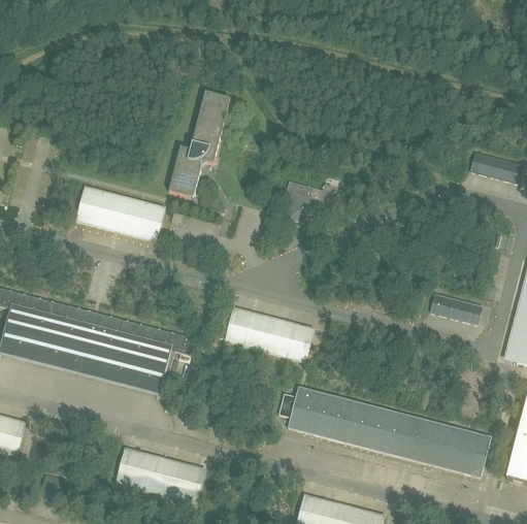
[(179,145),(168,191),(192,197),(192,198),(193,198),(200,167),(201,166),(201,164),(206,161),(212,163),(229,97),(204,91),(190,149),(179,145)]
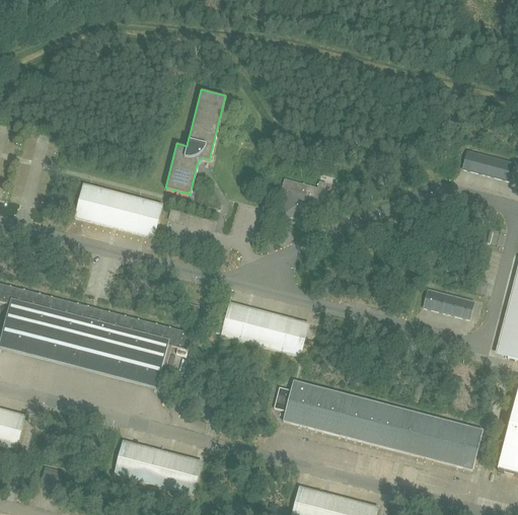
[(462,166),(508,179),(513,161),(466,149),(462,166)]
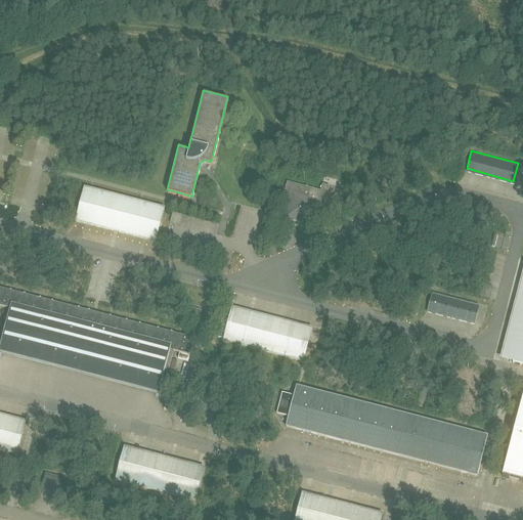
[(290,196),(285,215),(308,221),(312,205),(322,208),(329,183),(321,181),(319,187),(287,178),(282,193),(290,196)]
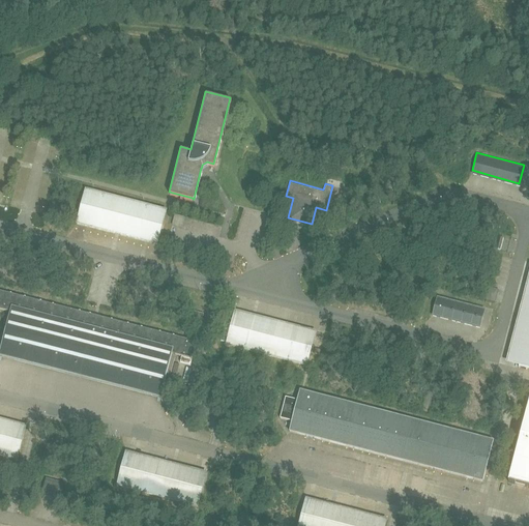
[(76,221),(156,241),(165,207),(85,186),(76,221)]
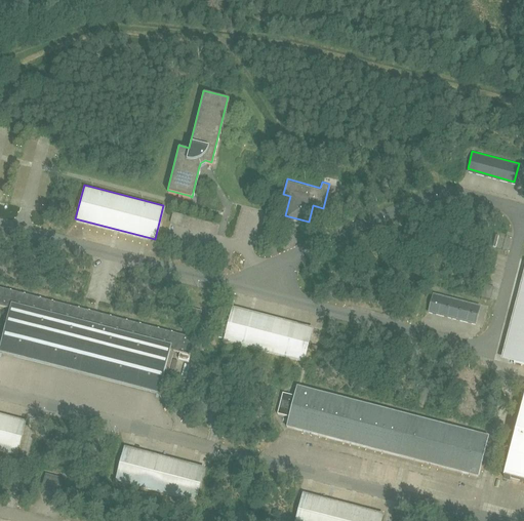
[(0,303),(9,306),(0,342),(160,383),(169,347),(189,352),(194,335),(0,285),(0,303)]
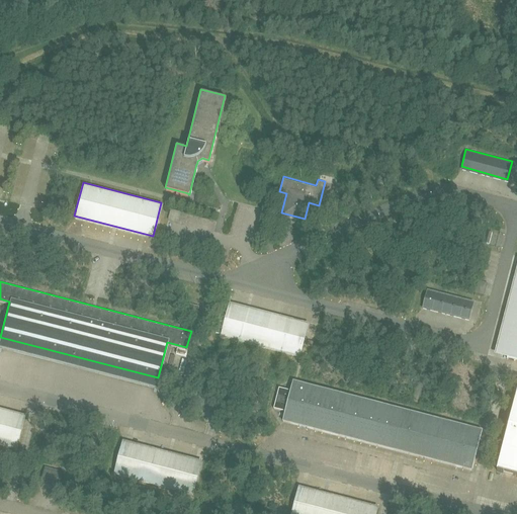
[(214,330),(221,331),(221,334),(298,354),(307,321),(228,301),(232,288),(226,286),(214,330)]
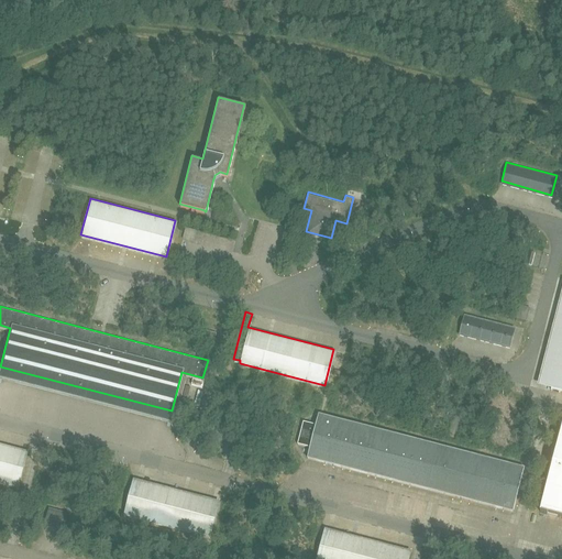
[(459,331),(508,344),(514,326),(463,313),(459,331)]
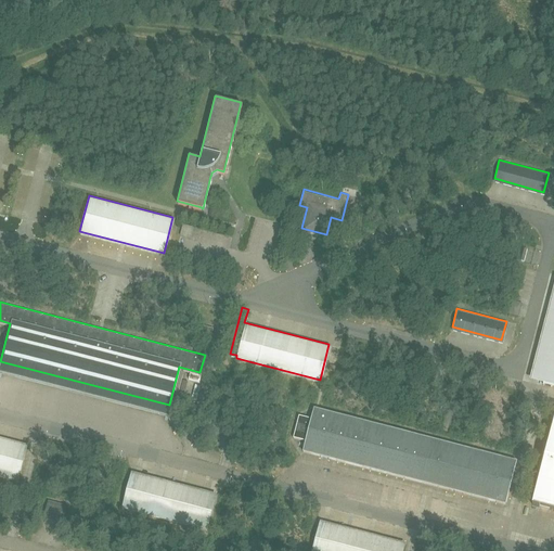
[(202,322),(200,330),(210,333),(213,325),(202,322)]
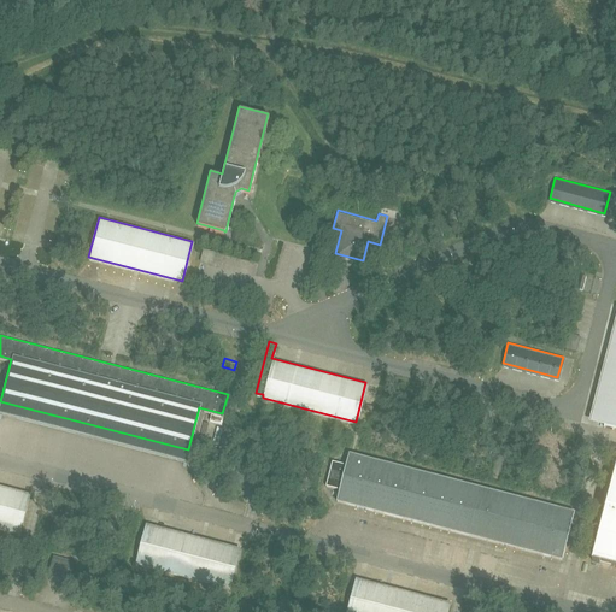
[(615,371),(603,424),(604,422),(615,424),(615,458),(591,557),(615,563),(615,371)]
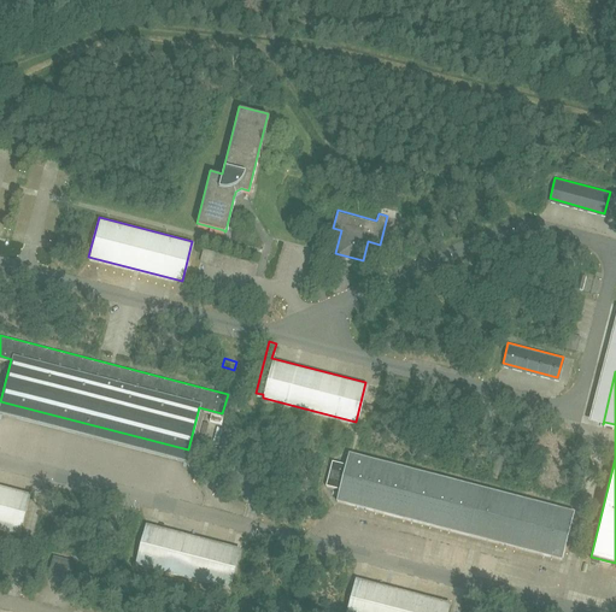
[(339,487),(335,498),(561,557),(573,508),(348,451),(346,463),(332,458),(324,483),(339,487)]
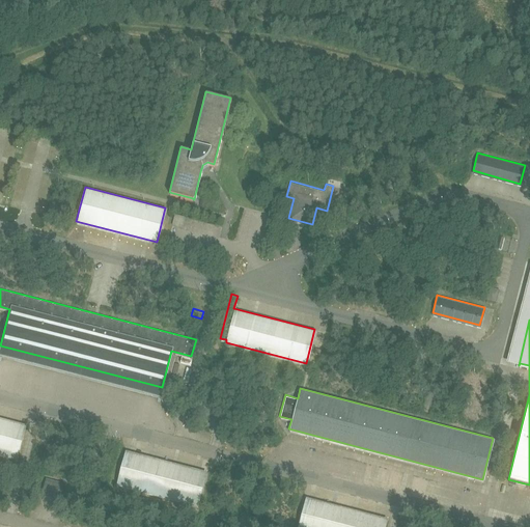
[(25,423),(0,416),(0,452),(16,458),(25,423)]
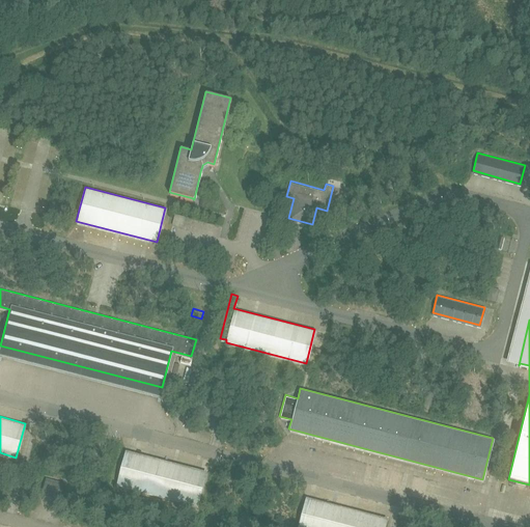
[(280,445),(276,455),(284,459),(287,447),(280,445)]
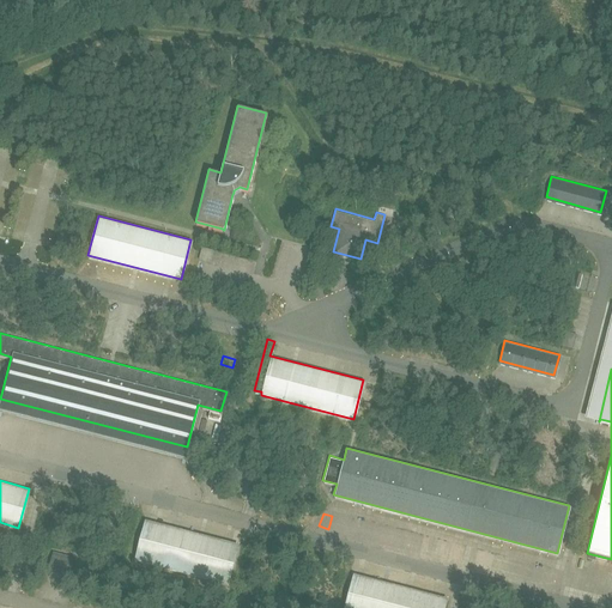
[(237,542),(145,518),(134,558),(228,582),(237,542)]
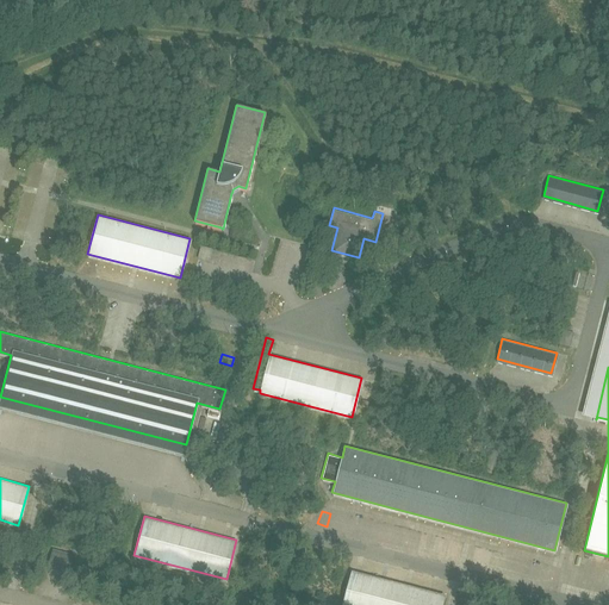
[(451,536),(447,553),(453,554),(457,537),(451,536)]
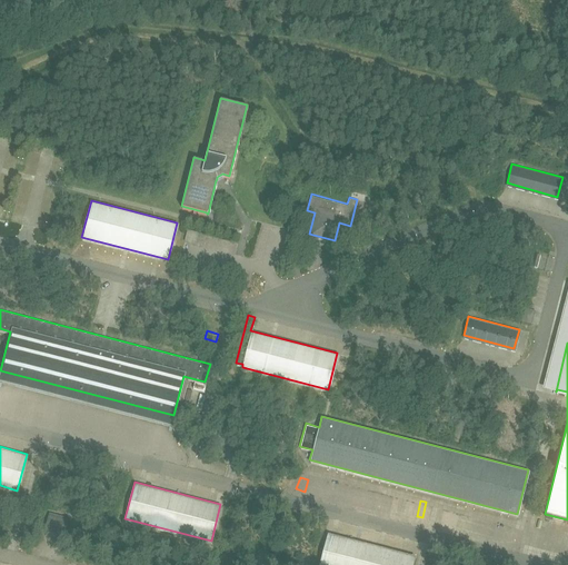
[(45,528),(62,533),(67,516),(59,514),(49,511),(45,528)]
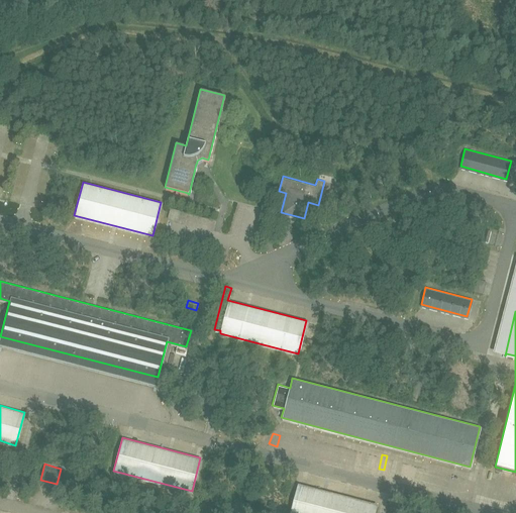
[(373,512),(376,503),(298,483),(290,512),(373,512)]
